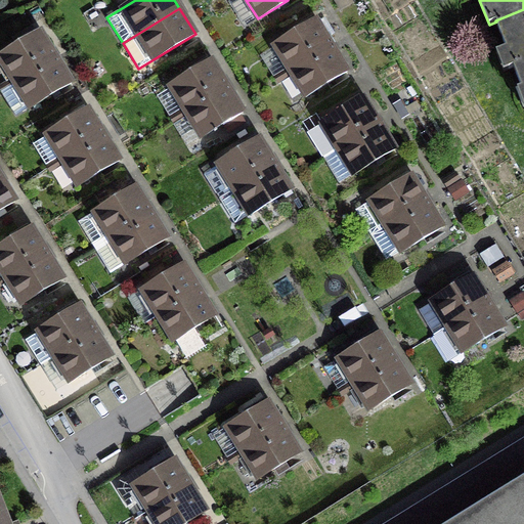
[(523,9),(495,20),(496,22),(523,90),(523,89),(523,9)]
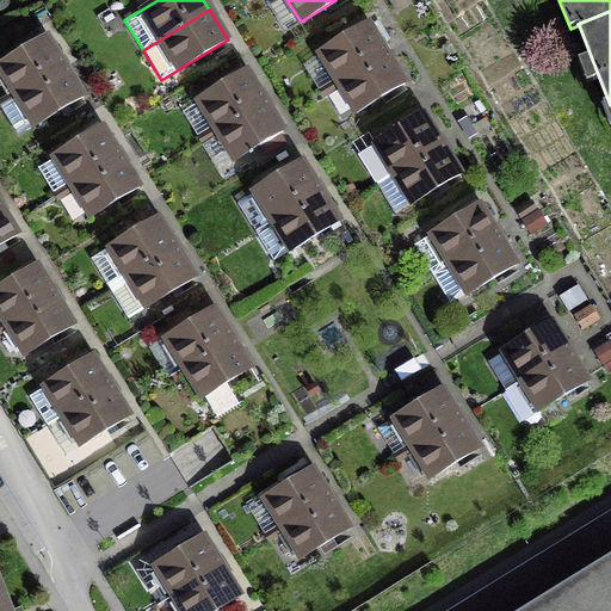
[(320,53),(338,82),(387,54),(368,23),(320,53)]
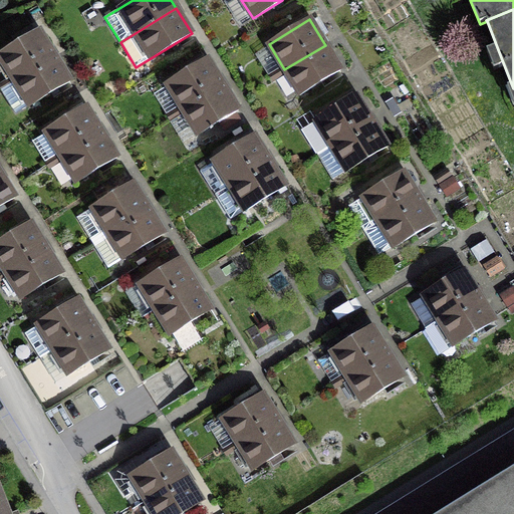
[(0,87),(1,88),(55,55),(39,30),(0,54),(0,57),(12,77),(0,85),(0,87)]
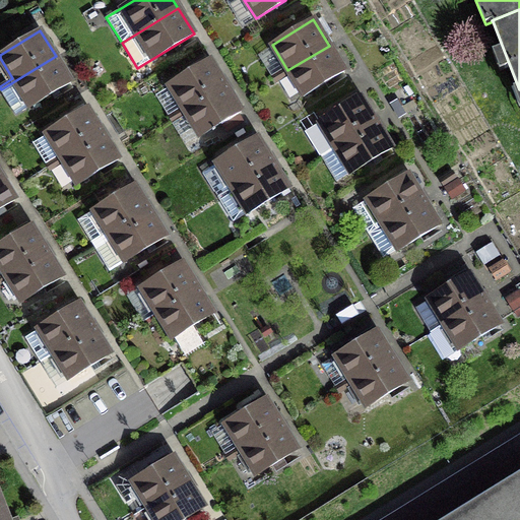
[(329,46),(287,70),(304,95),(344,71),(329,46)]
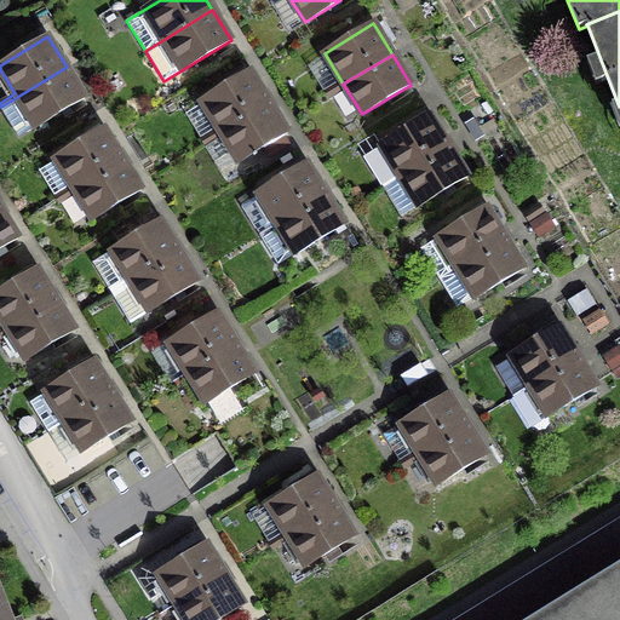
[(67,67),(1,107),(19,137),(85,97),(67,67)]
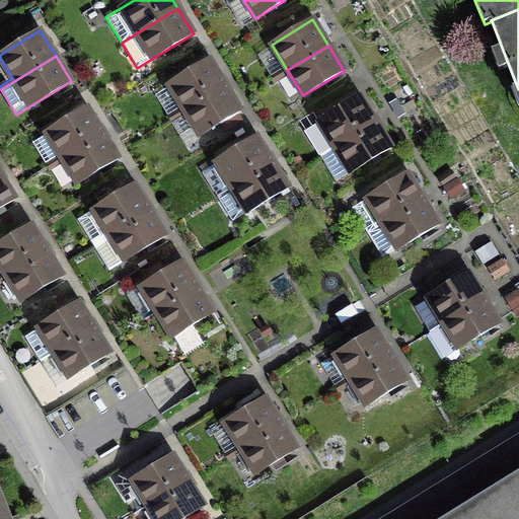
[(168,85),(184,110),(225,85),(209,60),(168,85)]
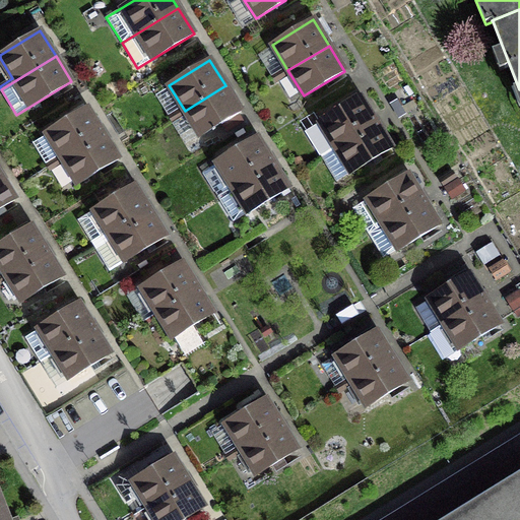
[(225,85),(185,111),(200,136),(241,111),(225,85)]
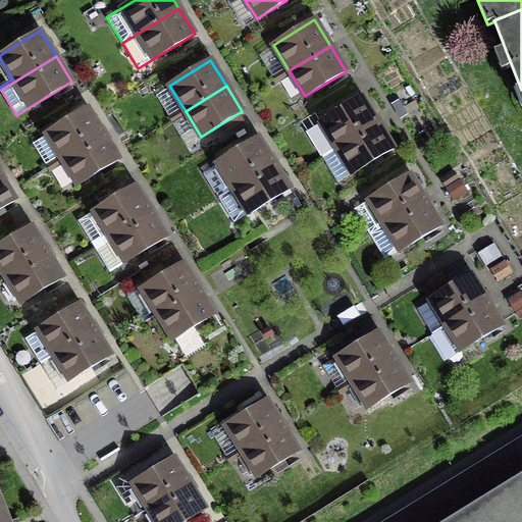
[(307,132),(322,157),(377,122),(362,97),(321,122),(307,132)]
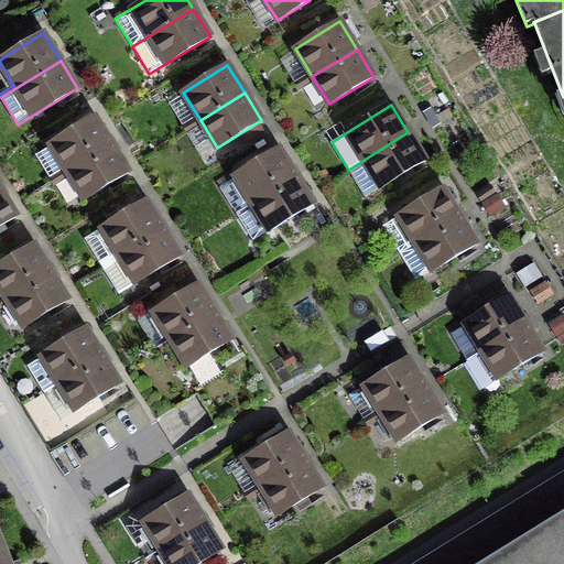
[(36,154),(52,181),(111,144),(95,117),(50,144),(51,145),(36,154)]
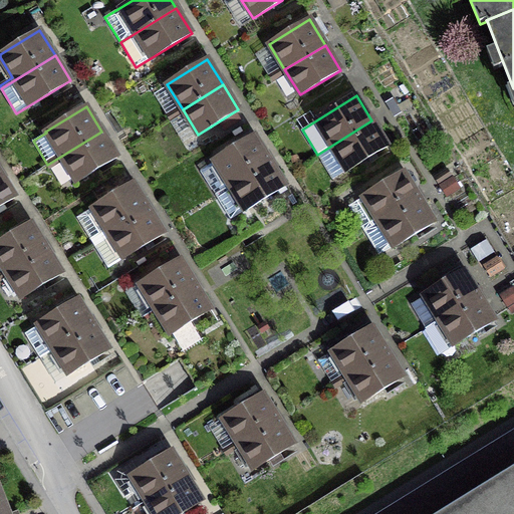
[(371,120),(317,155),(332,179),(346,171),(388,147),(371,120)]
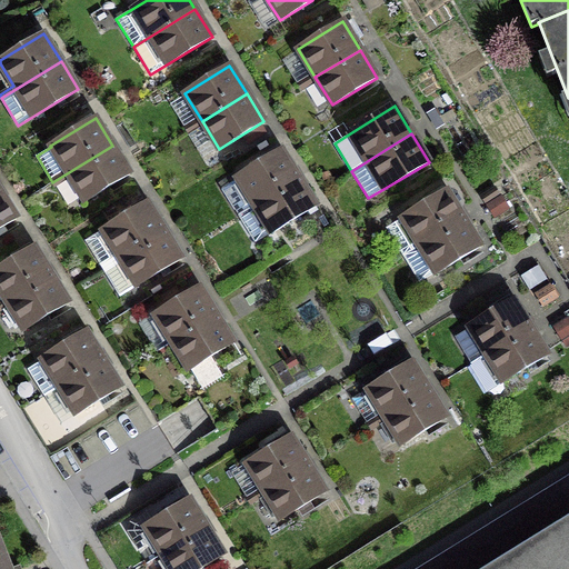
[(130,175),(112,146),(52,182),(55,186),(70,177),(85,201),(130,175)]
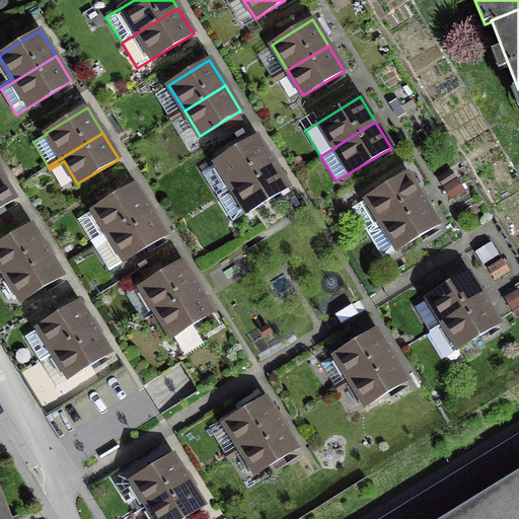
[(231,187),(231,188),(273,162),(256,137),(216,162),(217,164),(203,172),(217,196),(231,187)]
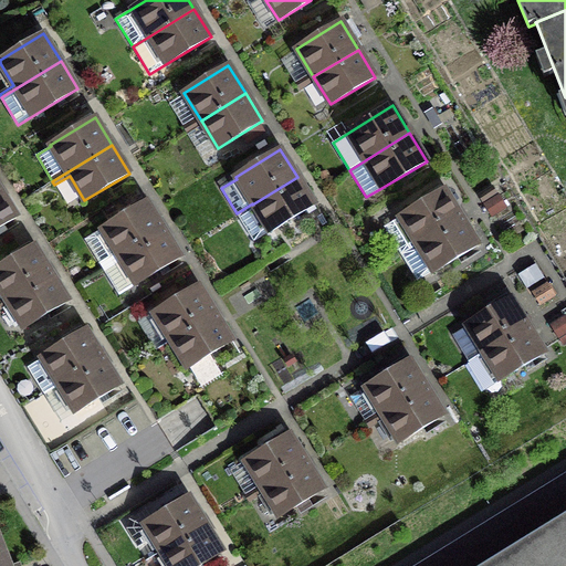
[(314,205),(297,177),(252,205),(270,232),(314,205)]
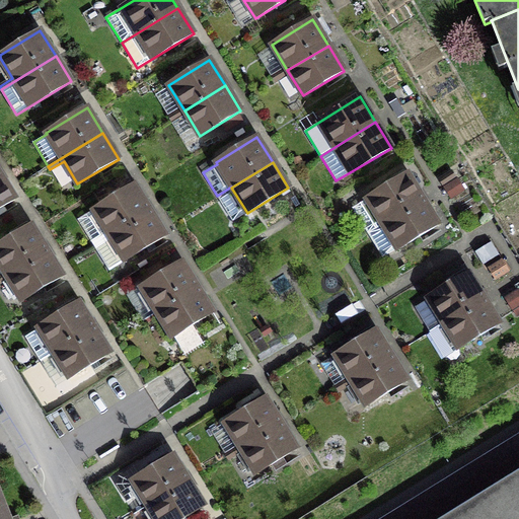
[(0,208),(15,199),(0,173),(0,208)]
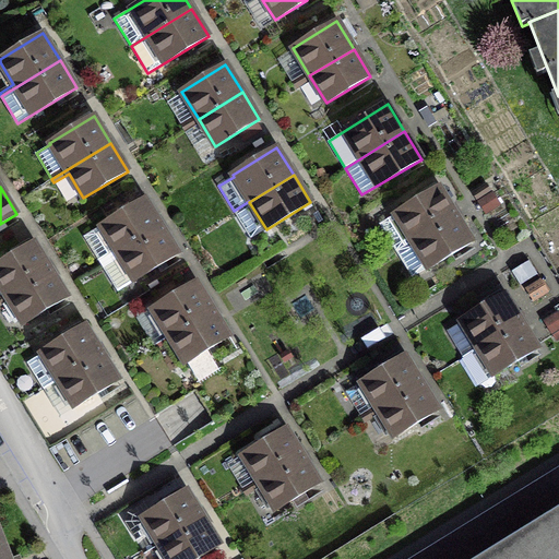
[(380,224),(396,250),(455,214),(439,187),(394,214),(395,215),(380,224)]
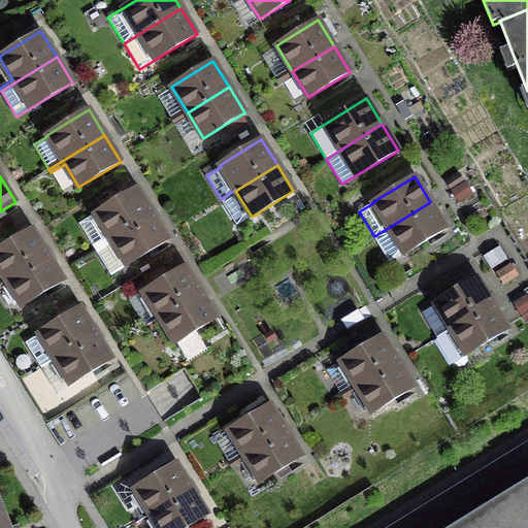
[(96,249),(153,213),(137,188),(79,223),(96,249)]
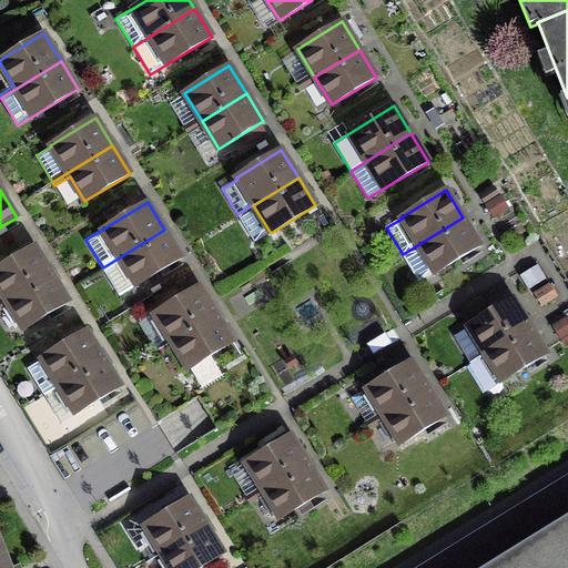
[(463,217),(403,254),(418,281),(434,272),(435,273),(480,246),(463,217)]
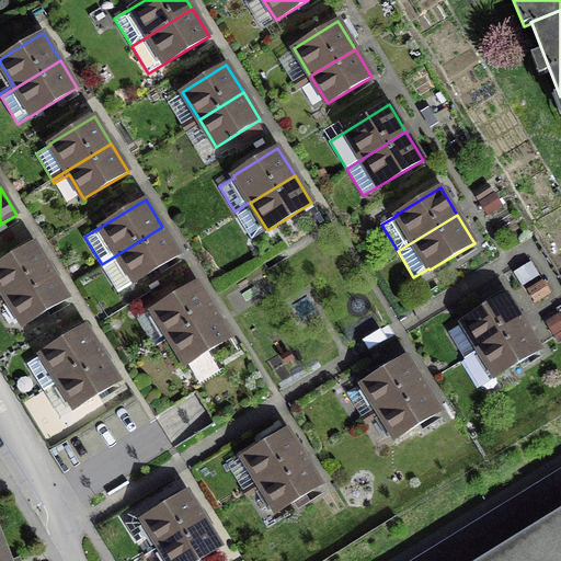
[(180,255),(162,227),(102,264),(117,290),(134,281),(135,282),(180,255)]
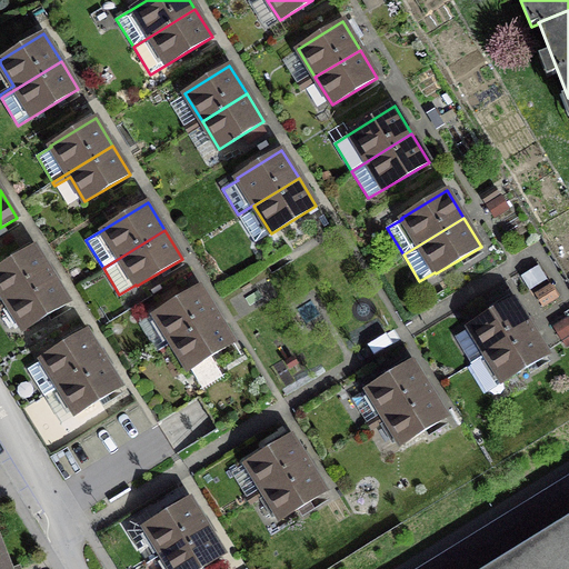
[(0,267),(0,291),(7,302),(51,275),(35,247),(0,267)]
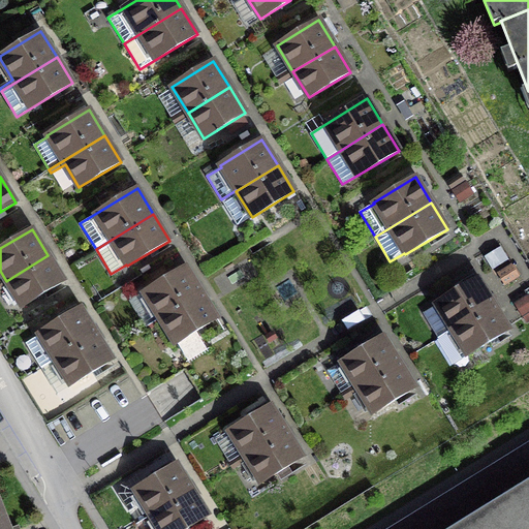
[(64,281),(48,255),(6,281),(22,307),(64,281)]
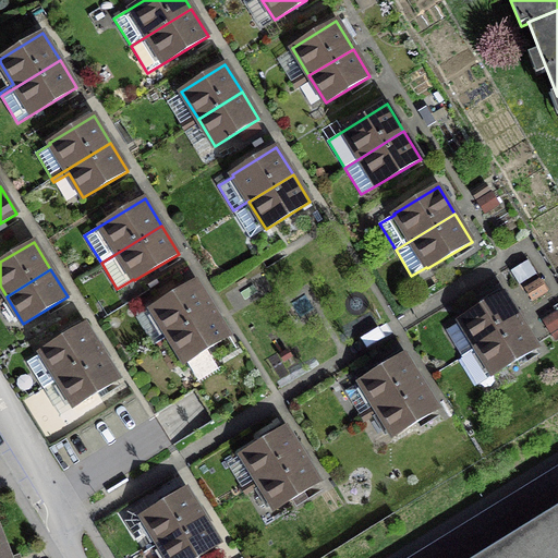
[(152,308),(168,336),(213,308),(195,281),(152,308)]
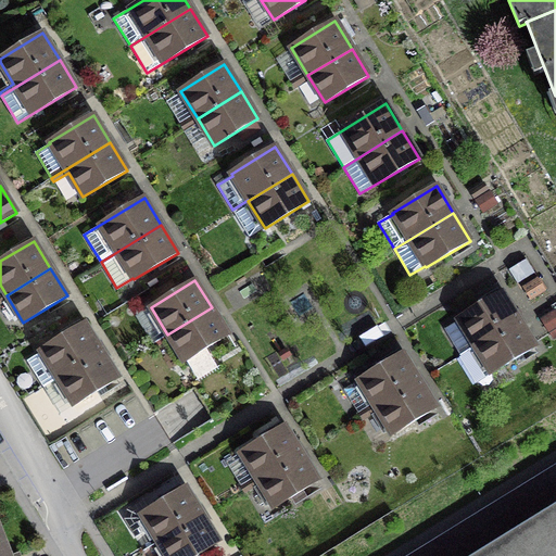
[(444,329),(459,355),(518,319),(502,292),(457,319),(458,320),(444,329)]
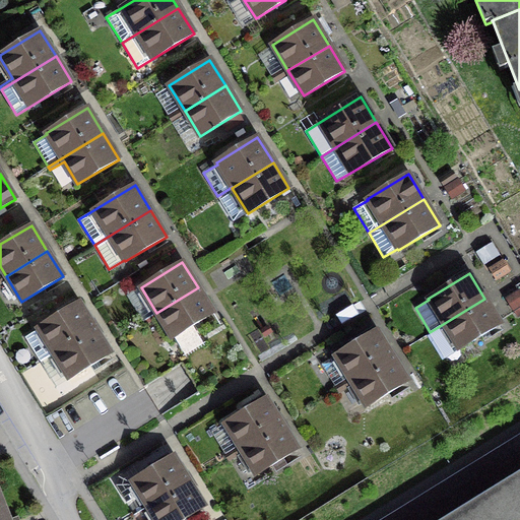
[(213,313),(198,287),(156,313),(173,338),(213,313)]
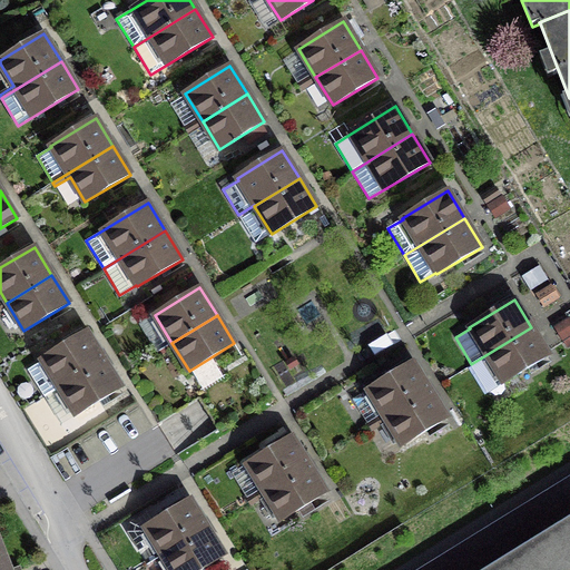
[(531,327),(471,364),(489,392),(549,355),(531,327)]
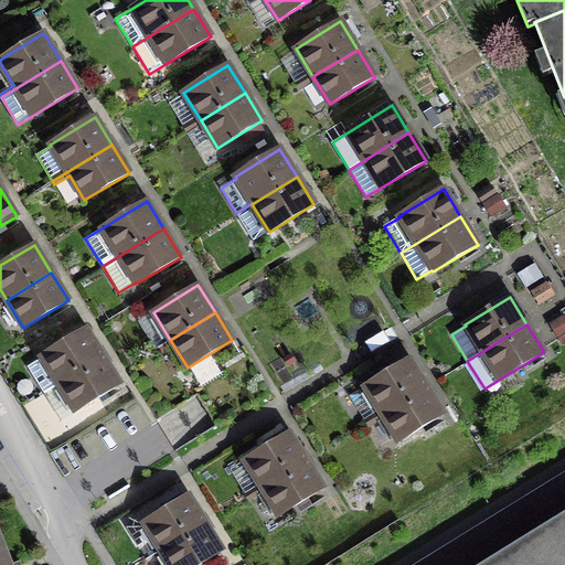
[(57,383),(59,384),(103,356),(86,329),(41,356),(42,358),(28,366),(43,392),(57,383)]
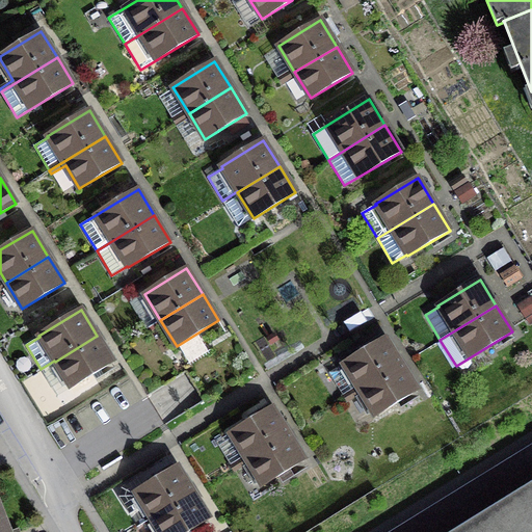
[(97,336),(55,362),(71,388),(113,362),(97,336)]
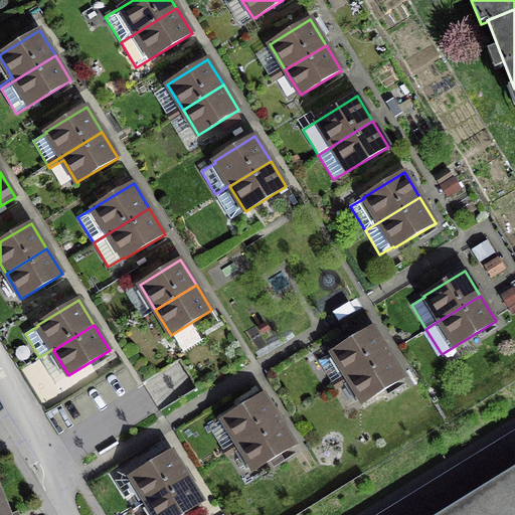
[(332,352),(348,377),(388,352),(372,327),(332,352)]
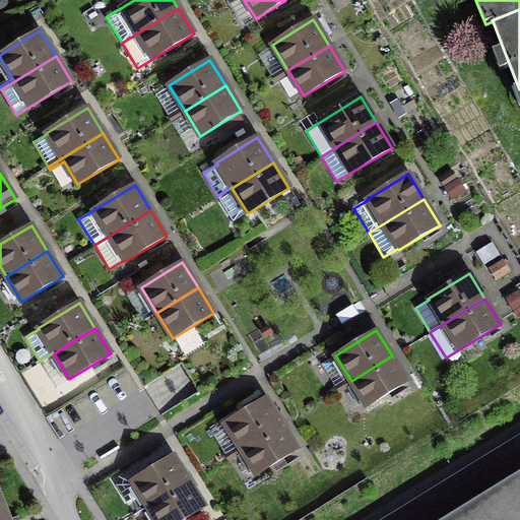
[(407,381),(392,355),(351,381),(367,406),(407,381)]
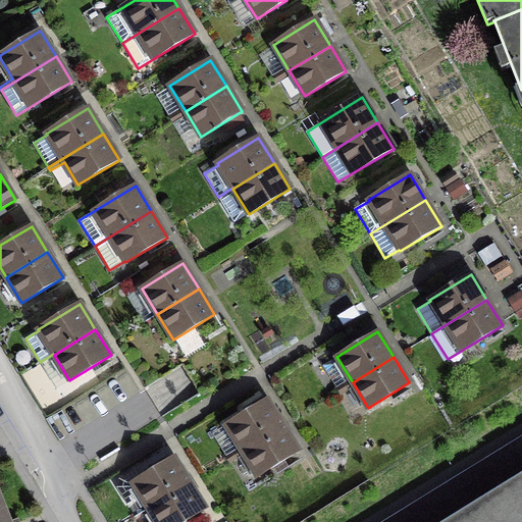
[(226,425),(242,451),(282,425),(267,400),(226,425)]
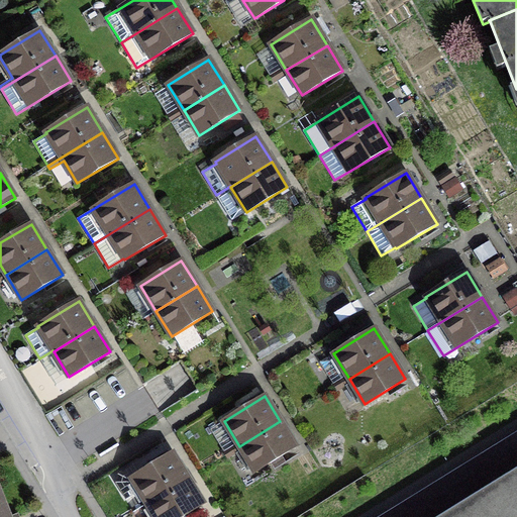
[(296,446),(280,421),(239,446),(255,472),(296,446)]
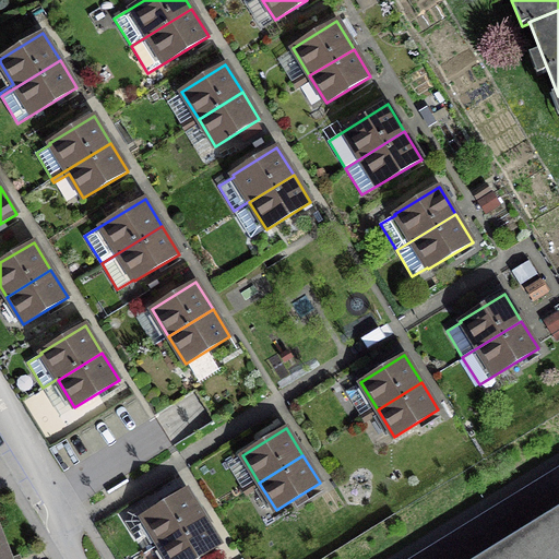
[(558,558),(558,468),(412,558),(558,558)]
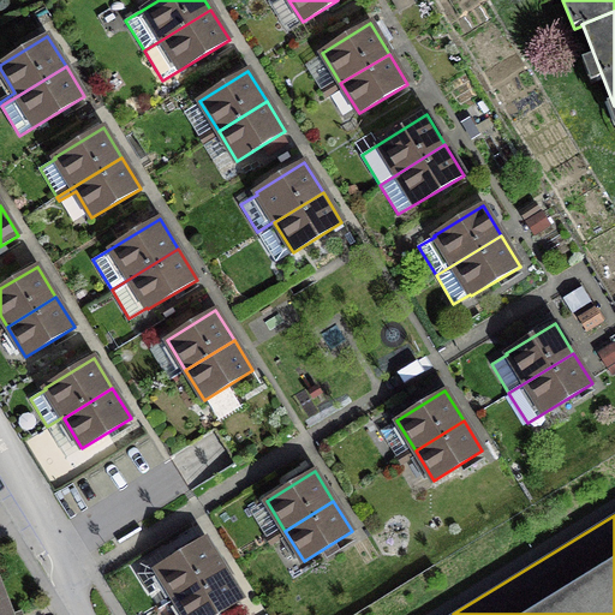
[(174,599),(224,569),(204,538),(165,563),(159,553),(141,563),(138,575),(150,595),(166,585),(174,599)]
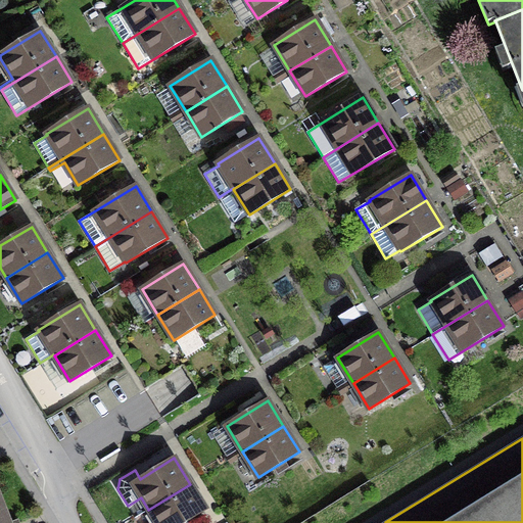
[(183,522),(206,510),(190,484),(148,510),(156,522),(153,522),(183,522)]
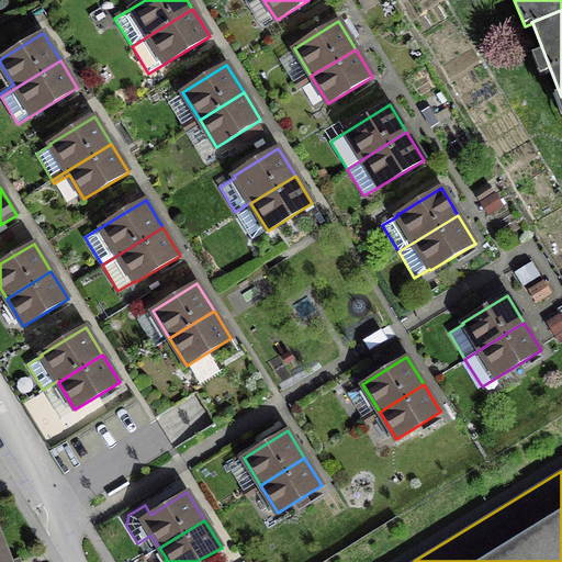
[(10,561),(0,537),(0,561),(10,561)]
